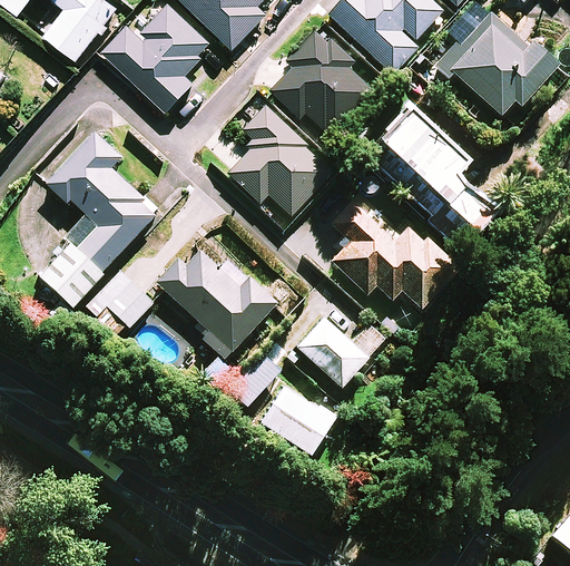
[(3,0),(20,13),(29,0),(3,0)]
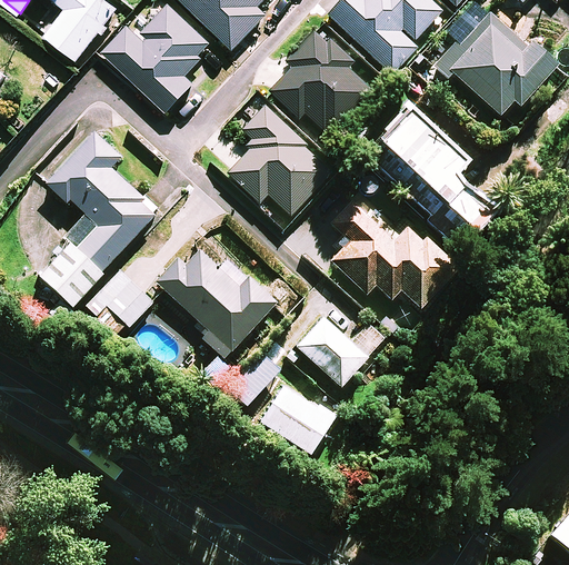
[(118,8),(107,0),(65,0),(70,5),(47,33),(78,58),(118,8)]
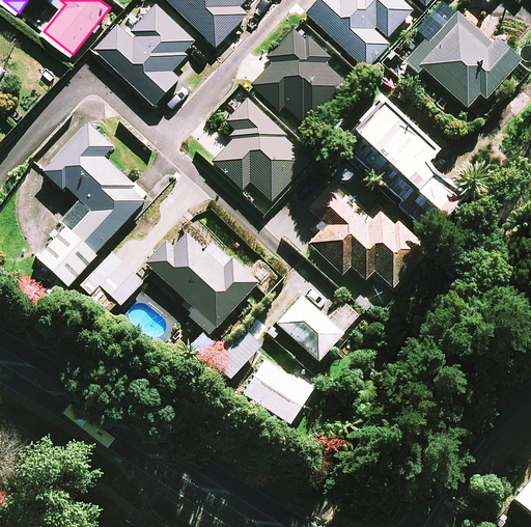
[(173,0),(218,45),(250,11),(242,3),(245,0),(173,0)]
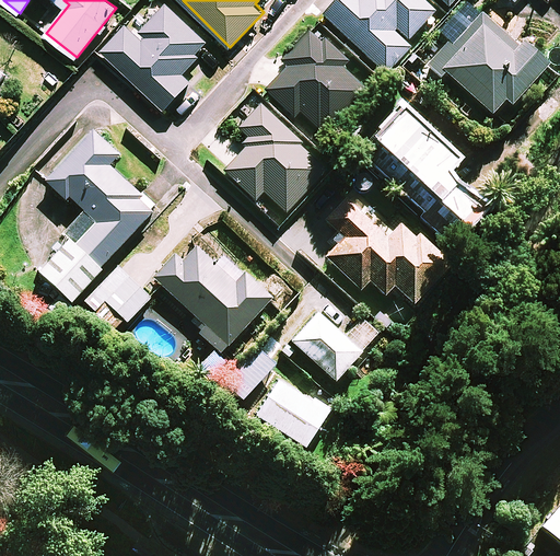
[(435,11),(423,0),(335,0),(323,13),(386,73),(410,47),(406,43),(435,11)]
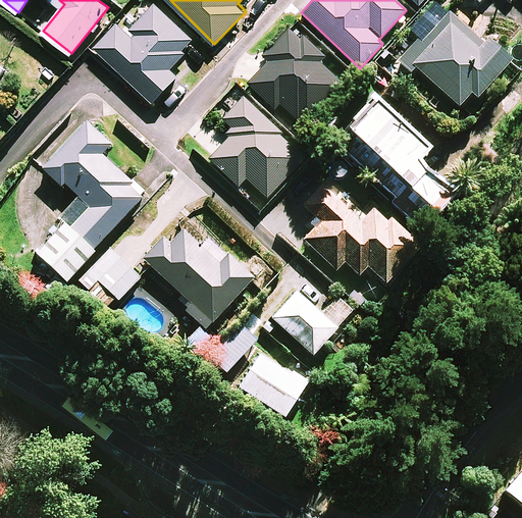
[(484,42),(437,0),(435,0),(410,29),(419,37),(403,55),(459,106),(471,92),(477,97),(512,59),(487,38),(484,42)]
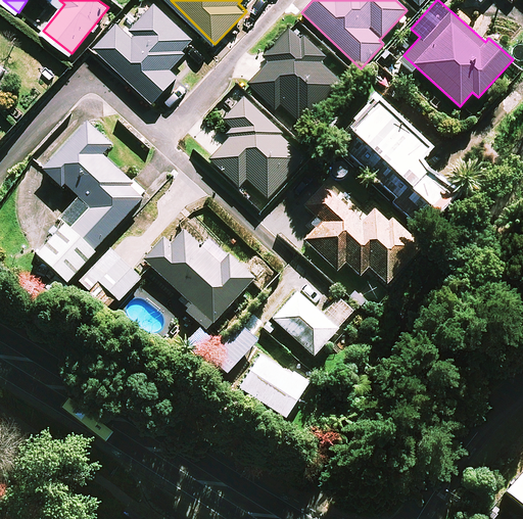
[(179,75),(172,67),(187,50),(185,48),(195,38),(156,1),(129,31),(119,21),(95,46),(153,101),(179,75)]
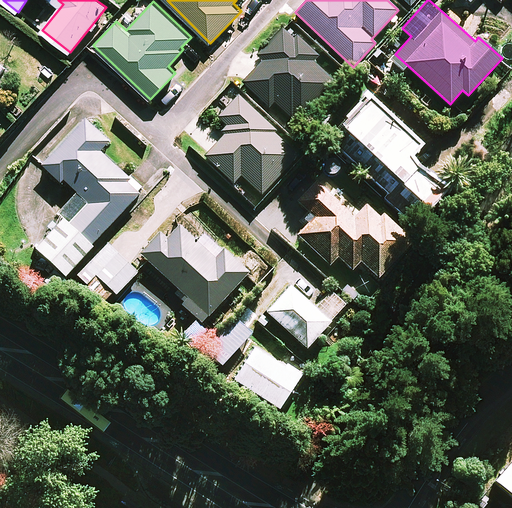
[(312,53),(284,26),(257,55),(262,60),(244,79),(268,102),(272,98),(298,124),(336,84),(308,57),(312,53)]
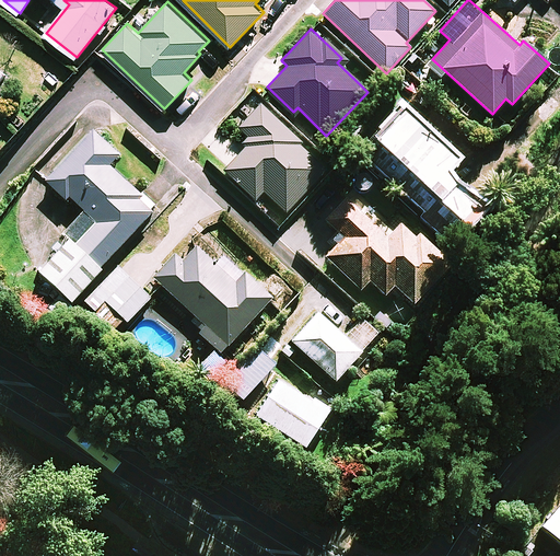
[(330,165),(254,94),(233,117),(255,138),(225,170),(256,199),(264,190),(287,212),(330,165)]
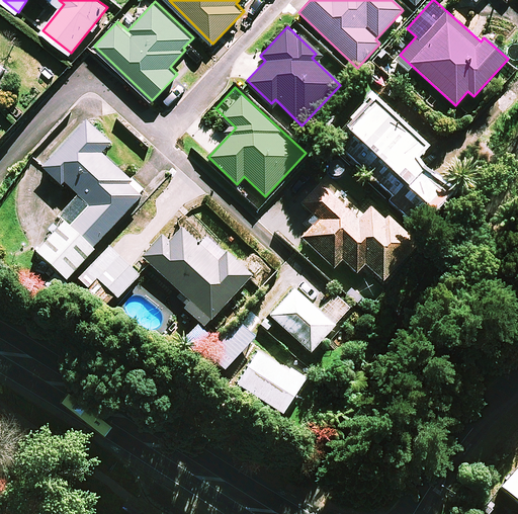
[(426,151),(370,98),(351,118),(355,122),(336,143),(392,195),(387,199),(413,224),(444,190),(415,163),(426,151)]
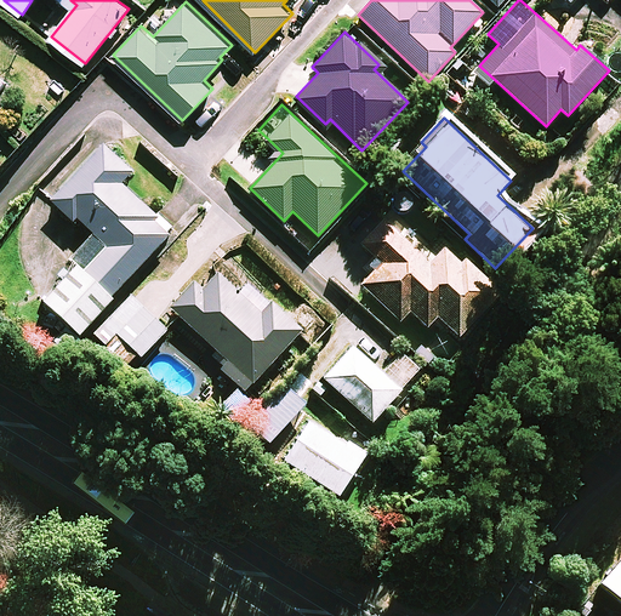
[(132,171),(103,143),(51,201),(73,222),(77,218),(107,246),(84,271),(78,264),(44,302),(79,334),(174,229),(121,183),(132,171)]
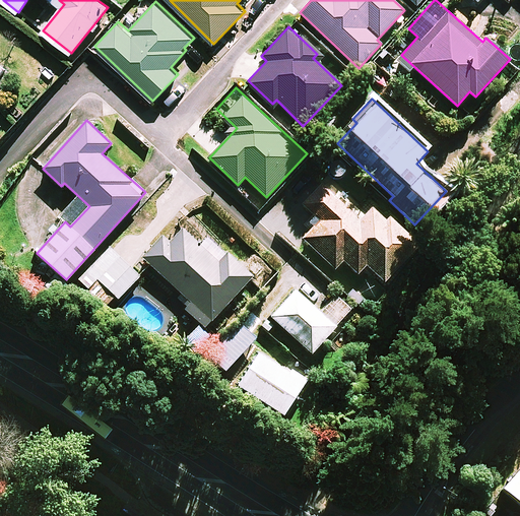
[(385,282),(419,245),(389,216),(386,218),(375,208),(371,212),(350,194),(341,204),(321,185),(304,204),(320,219),(303,239),(335,268),(343,260),(356,272),(364,263),(385,282)]
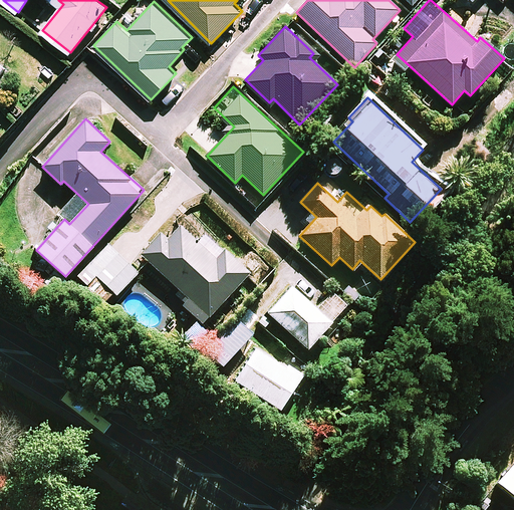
[(198,242),(181,226),(168,239),(161,233),(142,254),(190,299),(184,305),(203,323),(250,273),(207,232),(198,242)]
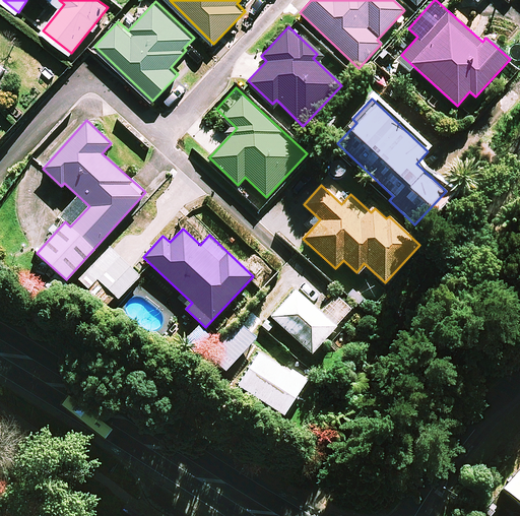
[(139,276),(110,247),(85,272),(115,301),(139,276)]
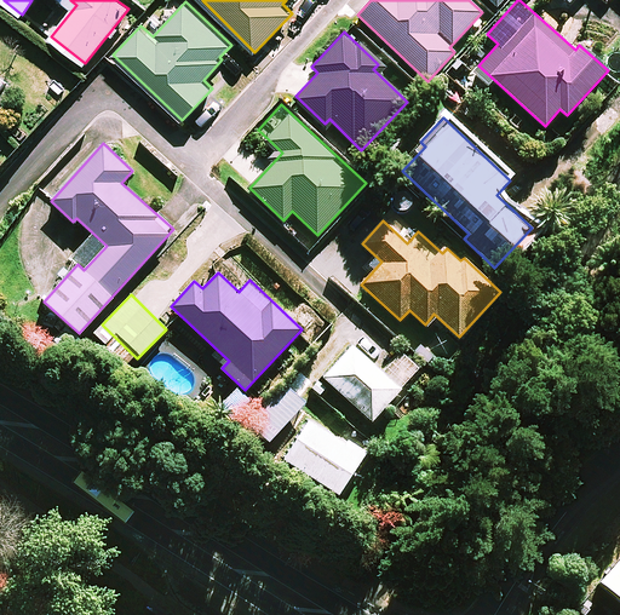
[(401,390),(352,345),(323,377),(372,421),(401,390)]
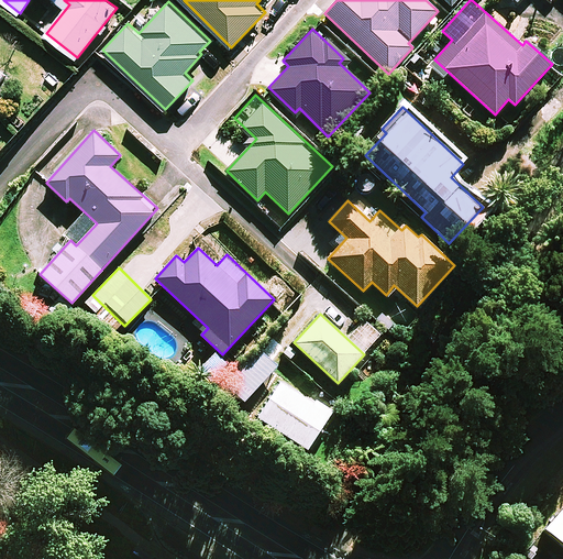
[(331,414),(280,381),(257,417),(308,449),(331,414)]
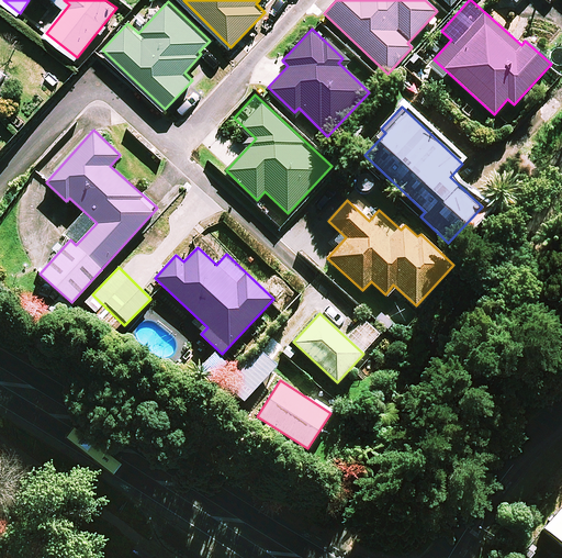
[(561,509),(548,525),(561,537),(561,509)]
